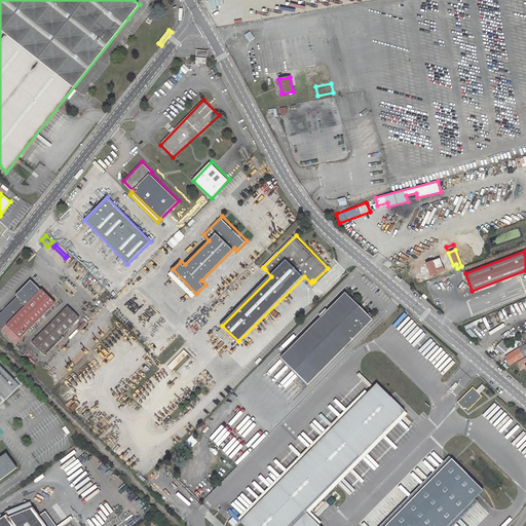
[(431,262),(425,264),(429,275),(443,270),(442,266),(437,267),(436,264),(433,265),(431,262)]
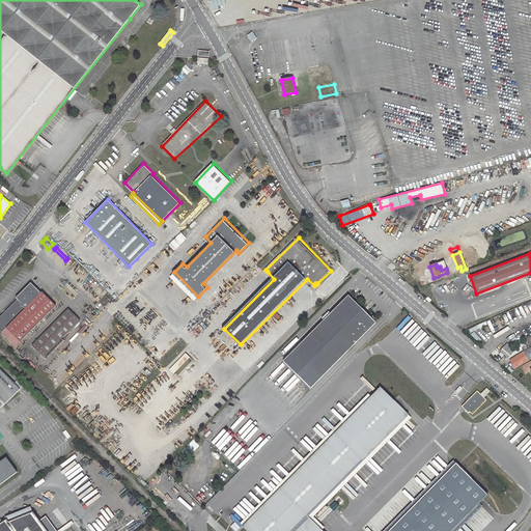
[(103,298),(83,279),(81,281),(101,300),(103,298)]
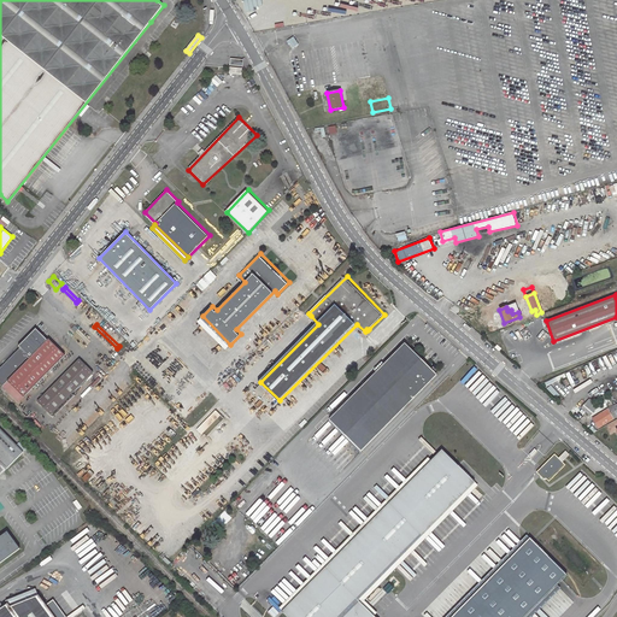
[(21,348),(9,360),(9,359),(5,363),(5,364),(0,368),(0,381),(9,389),(13,385),(25,395),(66,354),(51,339),(31,358),(21,348)]
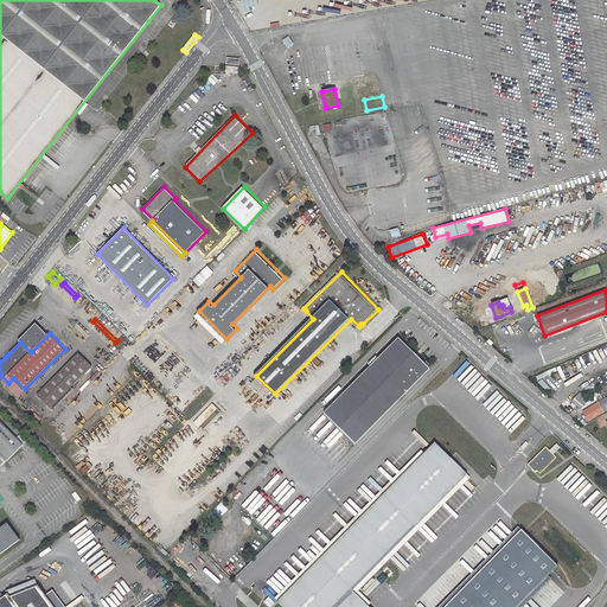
[(401,337),(326,410),(357,442),(433,368),(401,337)]
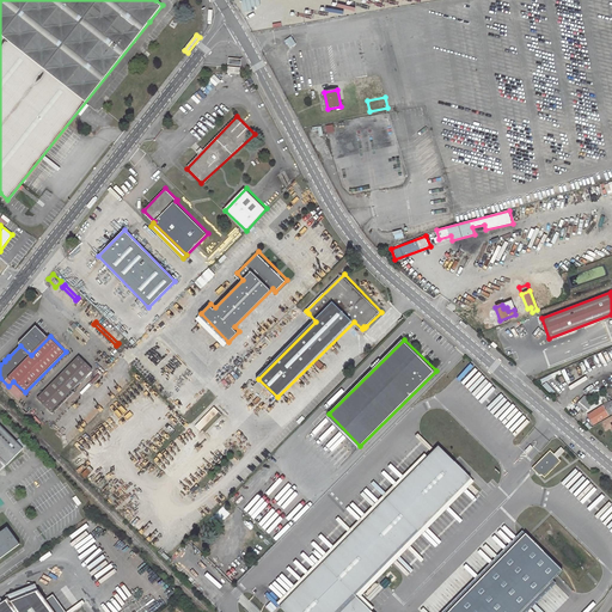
[(79,357),(37,399),(50,412),(92,371),(79,357)]
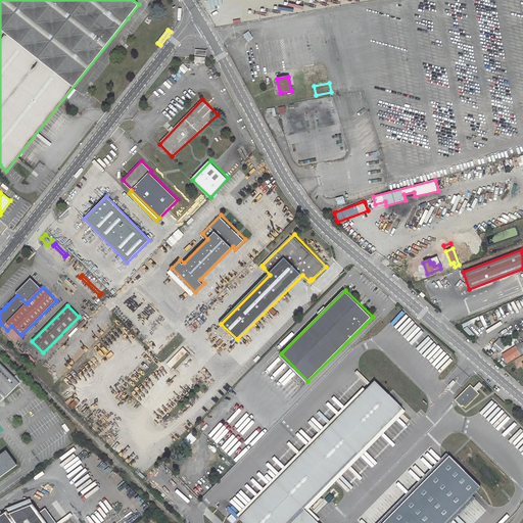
[(21,335),(11,326),(7,330),(16,340),(21,335)]
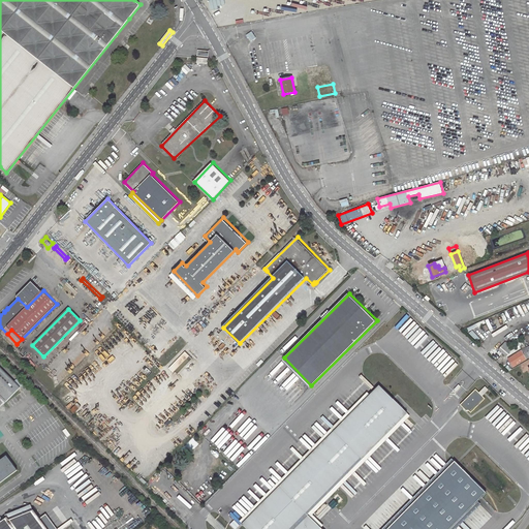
[(504,341),(498,349),(504,354),(510,346),(504,341)]
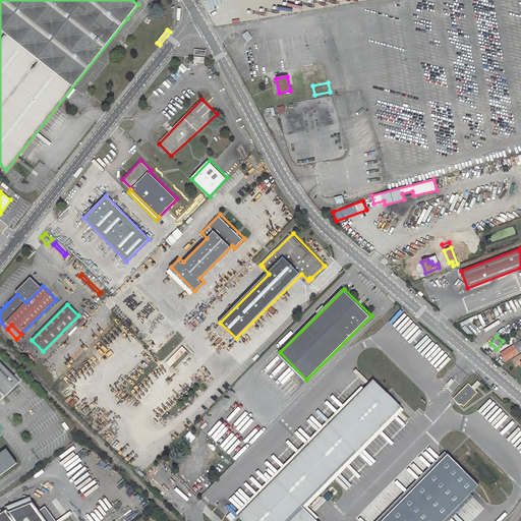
[(520,341),(500,354),(505,362),(520,352),(520,341)]
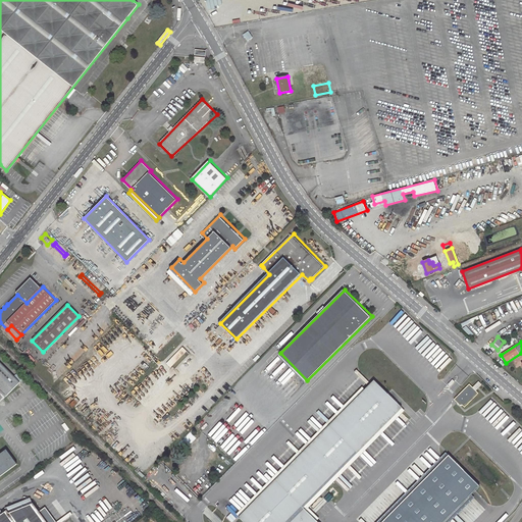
[(183,348),(172,357),(173,358),(176,361),(187,352),(183,348)]
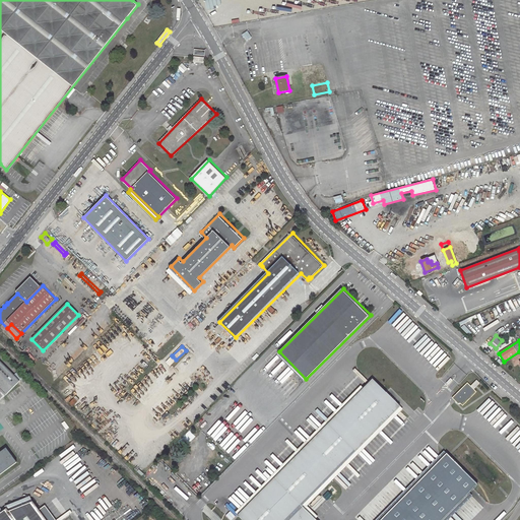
[(171,364),(176,360),(173,356),(172,355),(168,361),(171,364)]
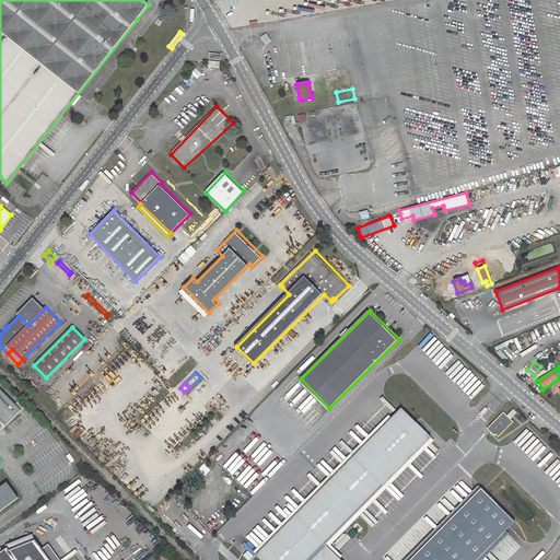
[(0,387),(0,417),(8,424),(22,409),(0,387)]
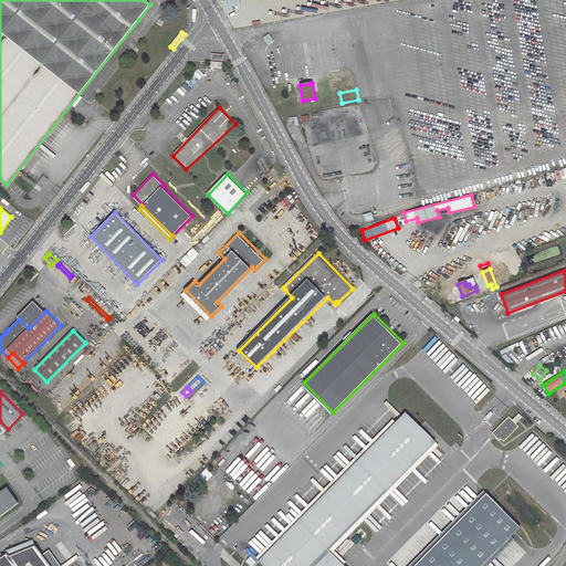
[(408,410),(255,563),(259,565),(343,565),(328,551),(331,548),(438,441),(408,410)]
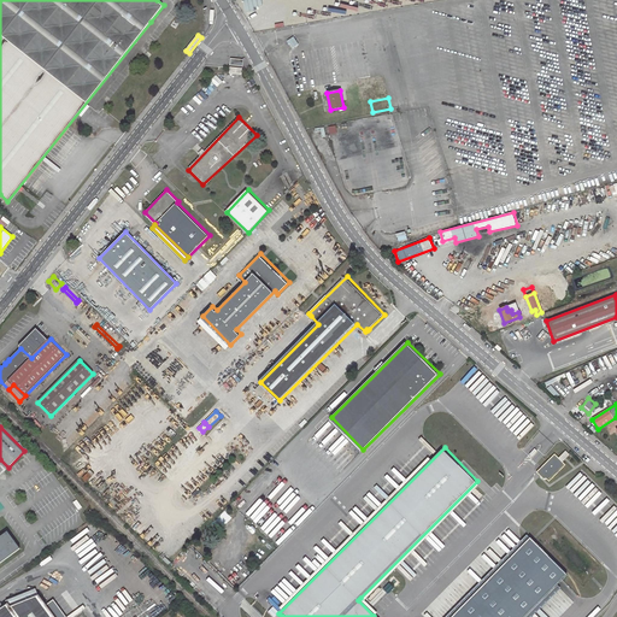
[(553,454),(538,470),(541,474),(539,476),(542,480),(545,480),(547,482),(564,465),(562,462),(568,454),(565,451),(558,458),(553,454)]
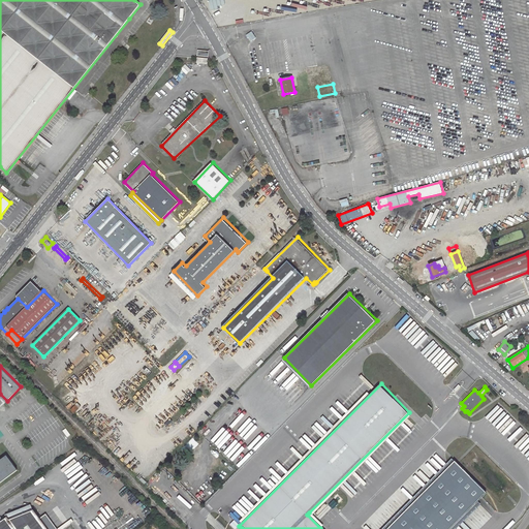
[(0,484),(18,471),(6,456),(0,461),(0,484)]
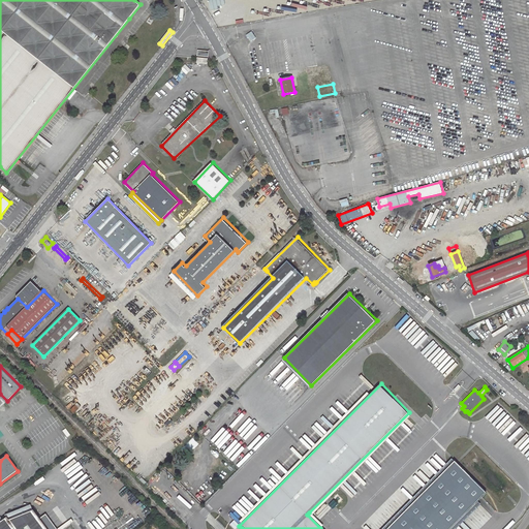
[(448,528),(486,493),(453,461),(384,528),(448,528)]
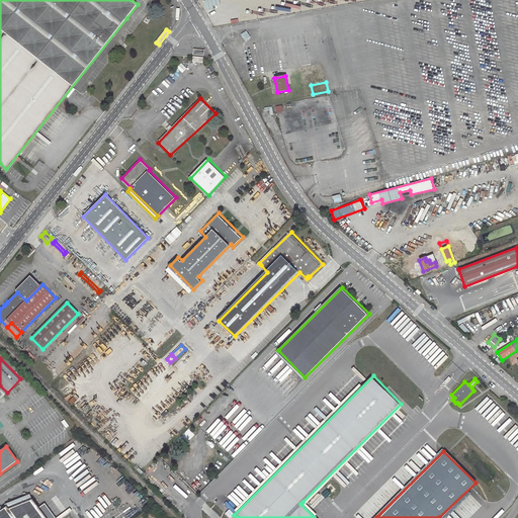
[(31,493),(8,502),(10,508),(33,499),(31,493)]
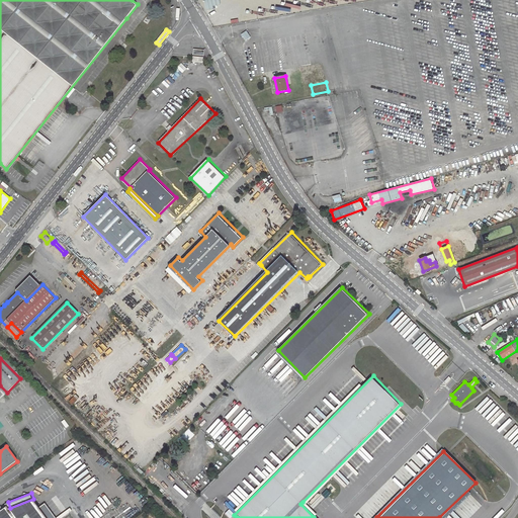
[(0,517),(48,517),(45,514),(39,507),(33,499),(10,508),(8,506),(0,511),(0,517)]
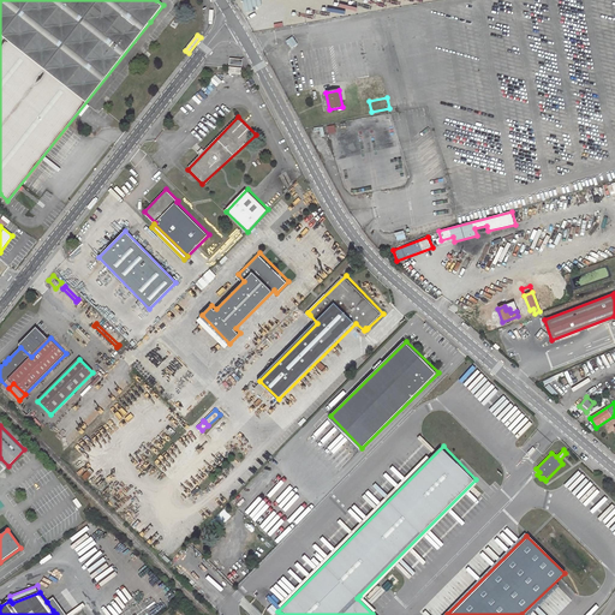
[(378,614),(359,596),(357,598),(372,614),(378,614)]
